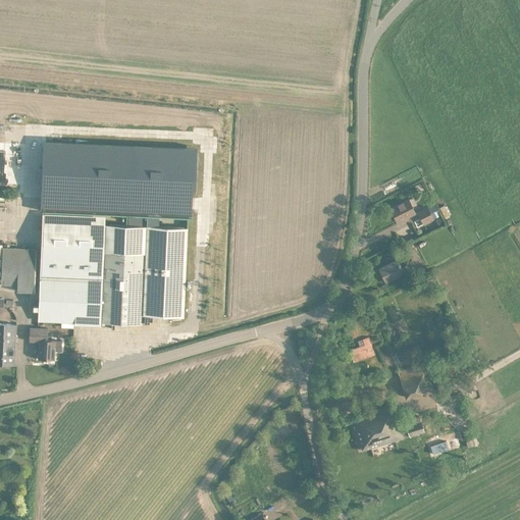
[(42,251),(39,321),(62,322),(74,322),(76,322),(76,316),(101,317),(101,323),(142,325),(143,316),(172,318),(184,318),(186,272),(187,242),(188,218),(193,219),(193,218),(192,218),(192,216),(192,208),(193,189),(195,151),(46,145),(44,197),(44,199),(43,211),(42,211),(42,212),(127,216),(126,226),(43,223),(42,250),(42,251)]
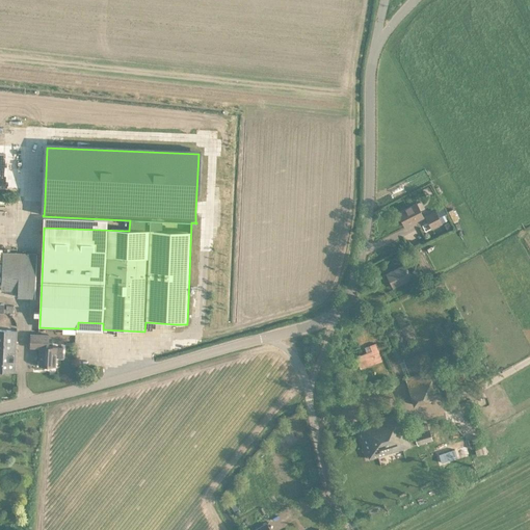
[(398,214),(401,220),(405,228),(424,218),(417,205),(398,214)]
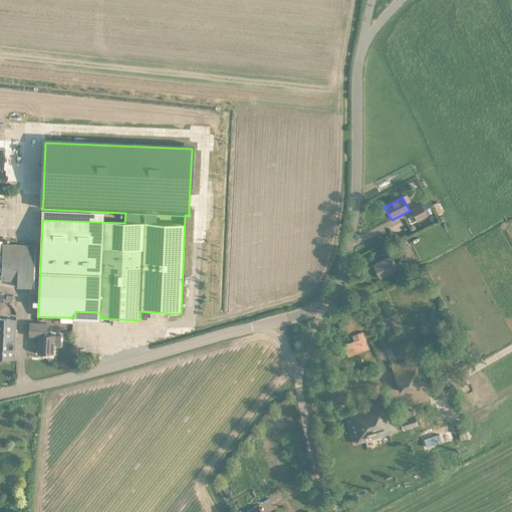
[(411,210),(414,216),(418,222),(428,217),(421,204),(411,210)]
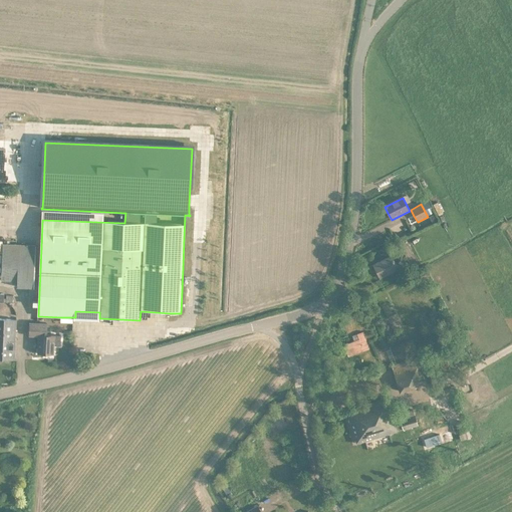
[(435,214),(430,217),(433,222),(438,220),(435,214)]
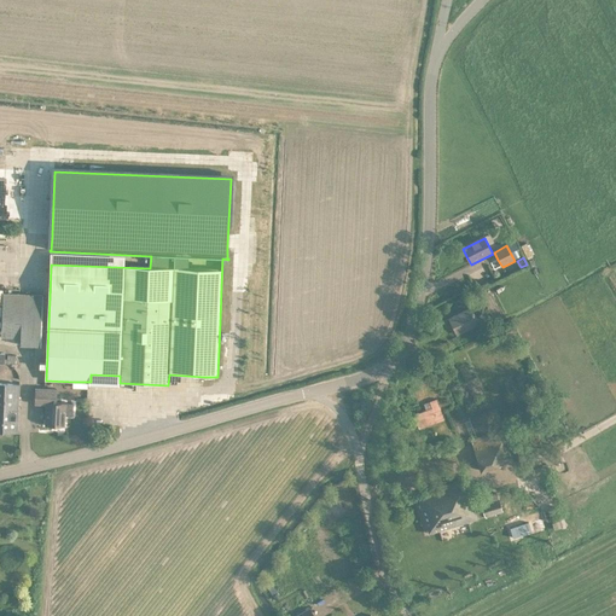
[(21,340),(21,347),(41,347),(44,296),(4,295),(1,338),(21,340)]
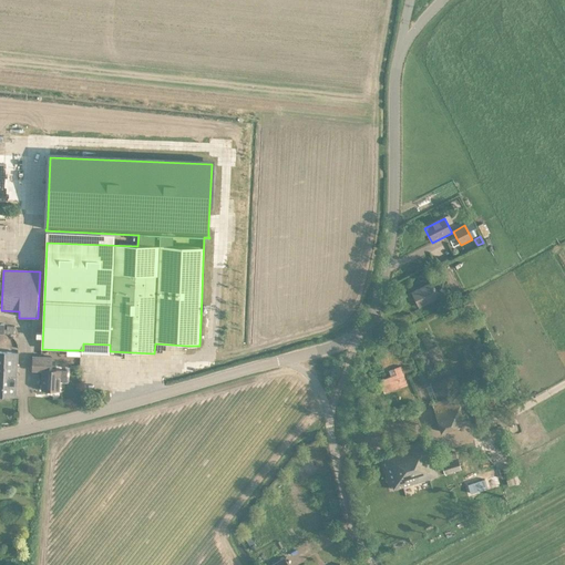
[(435,288),(443,285),(437,271),(428,277),(431,284),(412,293),(419,306),(439,296),(435,288)]
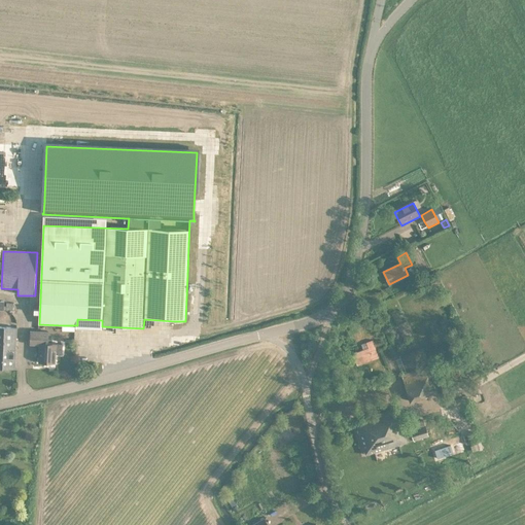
[(430,289),(441,284),(438,278),(427,283),(430,289)]
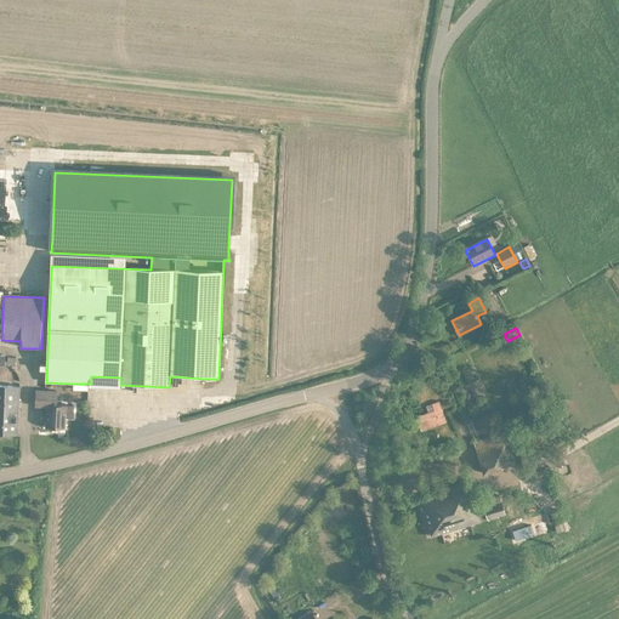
[(0,386),(0,435),(18,436),(20,387),(6,387),(0,386)]
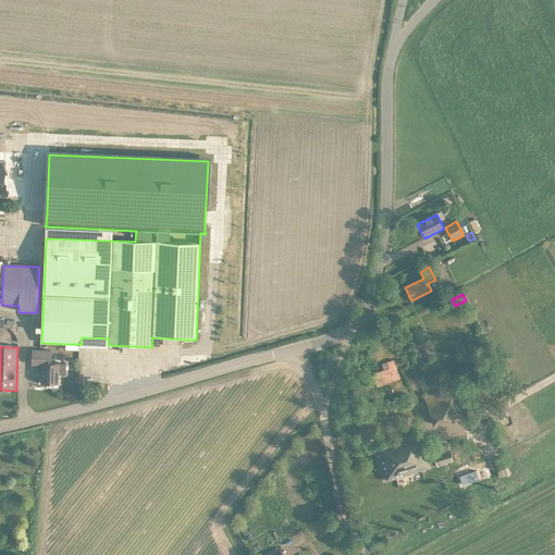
[(51,352),(32,352),(32,365),(42,366),(41,384),(58,385),(59,375),(65,375),(66,365),(51,364),(51,352)]
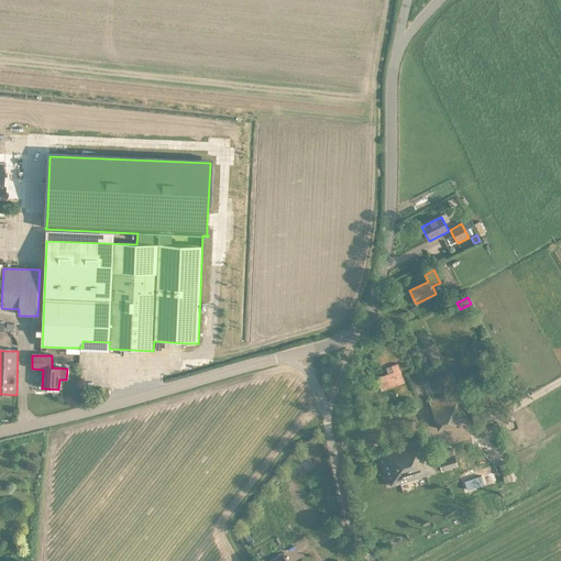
[(394,374),(378,380),(382,391),(404,383),(397,365),(392,367),(394,374)]
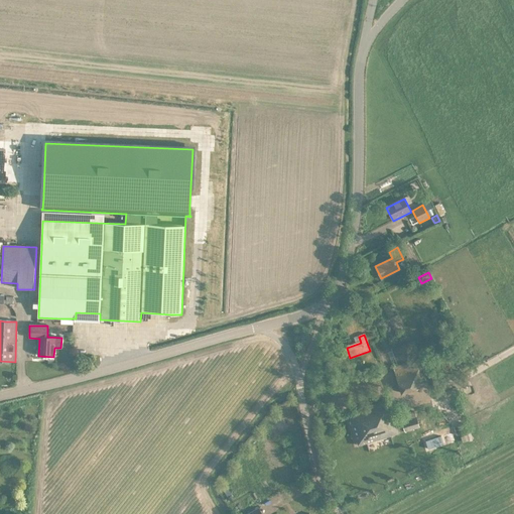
[(424,386),(416,361),(392,368),(393,372),(397,384),(401,395),(416,390),(424,387),(424,386)]
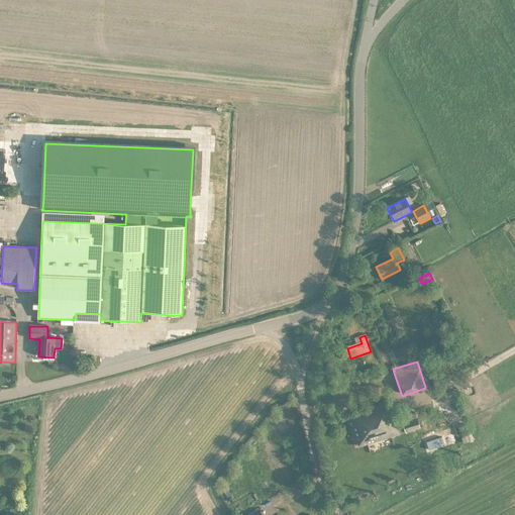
[(455,381),(449,364),(430,369),(436,387),(455,381)]
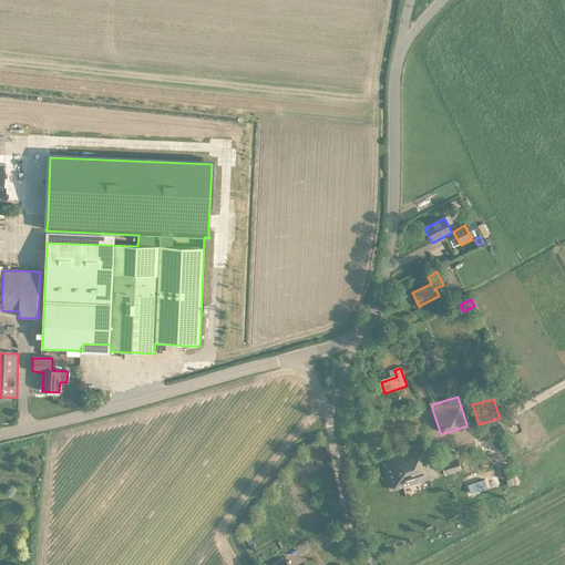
[(424,442),(383,455),(394,491),(438,478),(433,460),(431,453),(428,453),(424,442)]
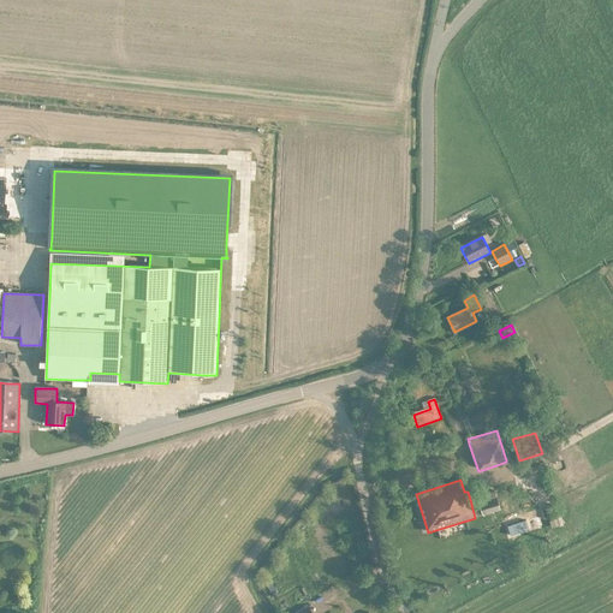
[(477,497),(470,499),(475,518),(483,516),(500,511),(494,491),(477,497)]
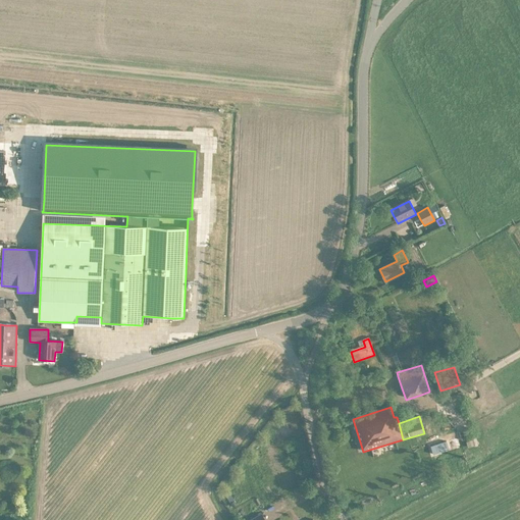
[(430,448),(433,456),(449,451),(447,443),(430,448)]
